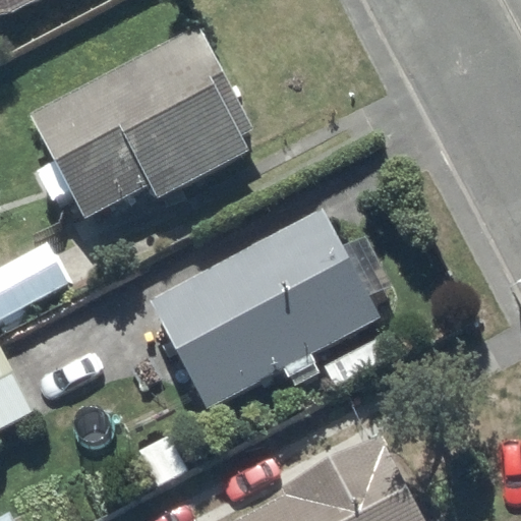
[(0,0),(0,14),(14,13),(38,0),(0,0)]
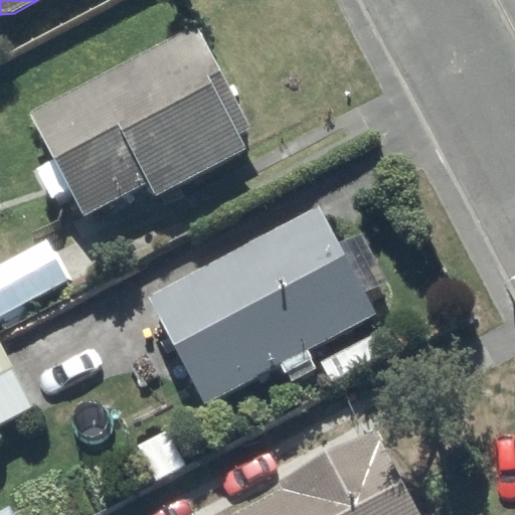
[(198,25),(32,114),(57,157),(38,167),(54,198),(74,187),(88,212),(149,179),(157,194),(247,146),(240,132),(251,125),(198,25)]
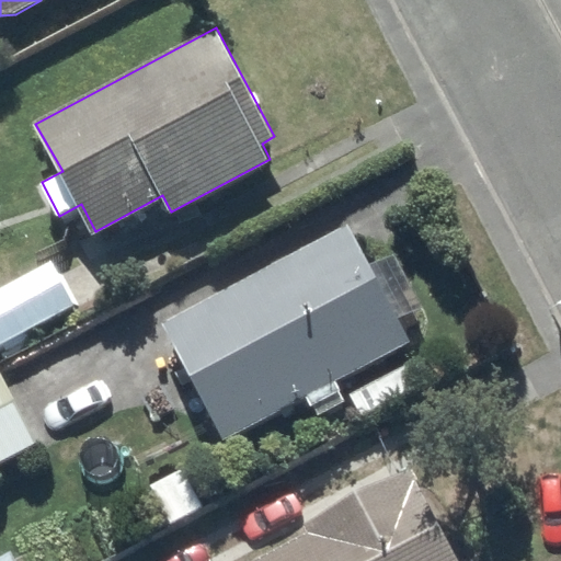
[(350,225),(165,320),(224,441),(412,338),(350,225)]
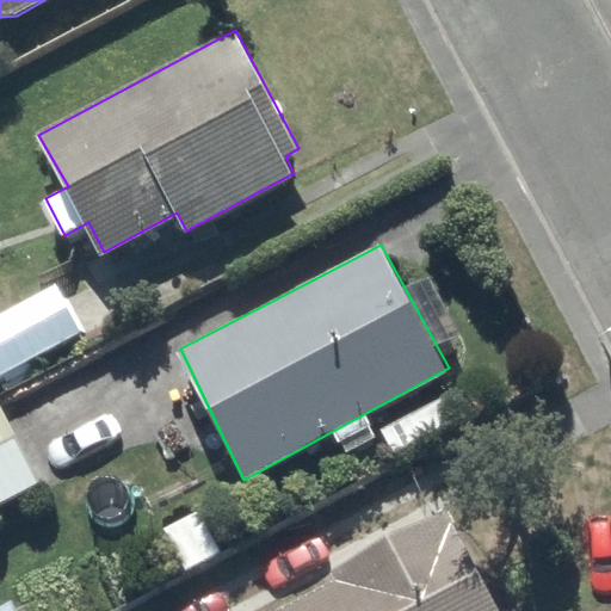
[(60,294),(54,285),(0,315),(0,380),(0,381),(82,335),(79,328),(92,321),(73,287),(60,294)]
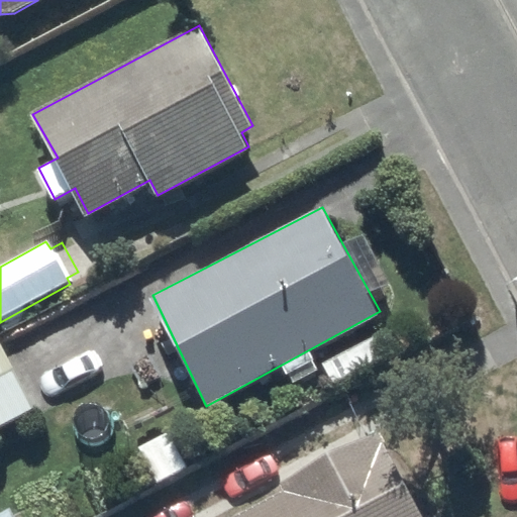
[(0,425),(35,405),(0,339),(0,425)]
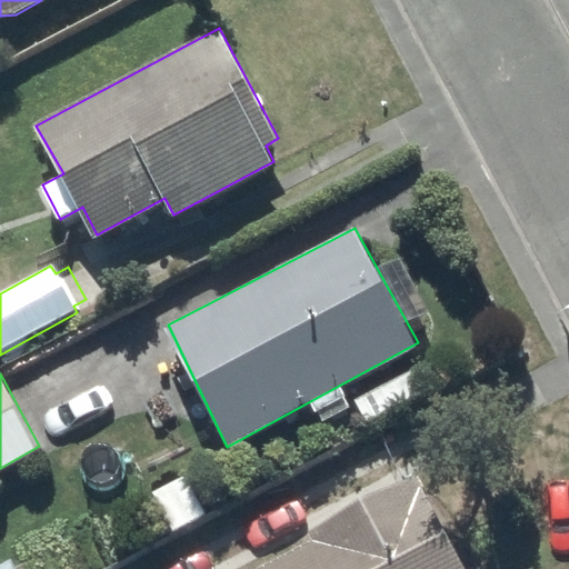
[(256,568),(466,568),(426,493),(417,499),(407,479),(310,530),(315,538),(256,568)]
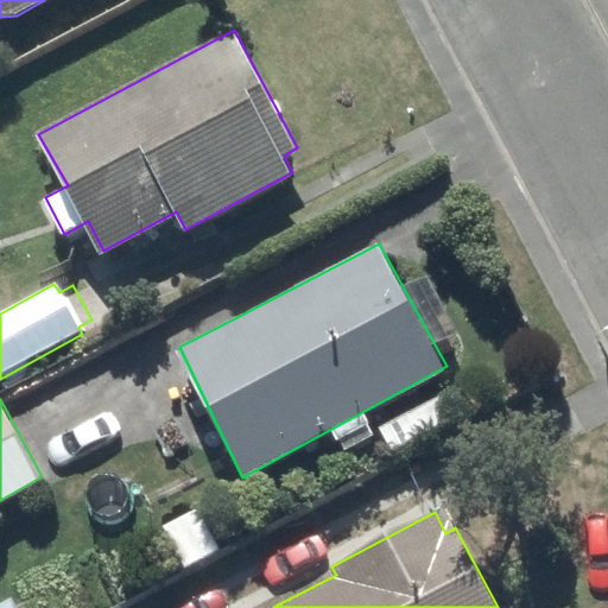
All buildings are outlined.
